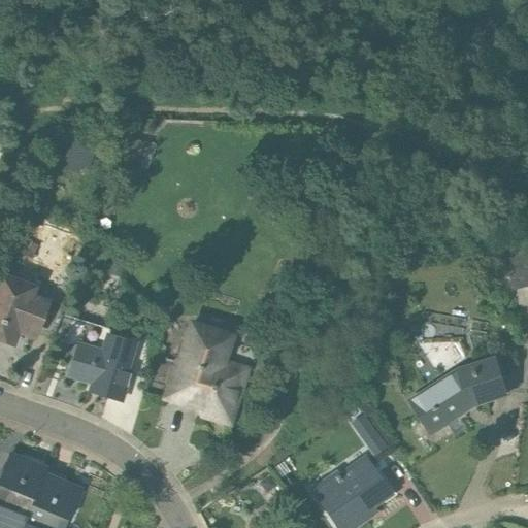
[(132,165),(140,141),(130,137),(122,162),(132,165)]
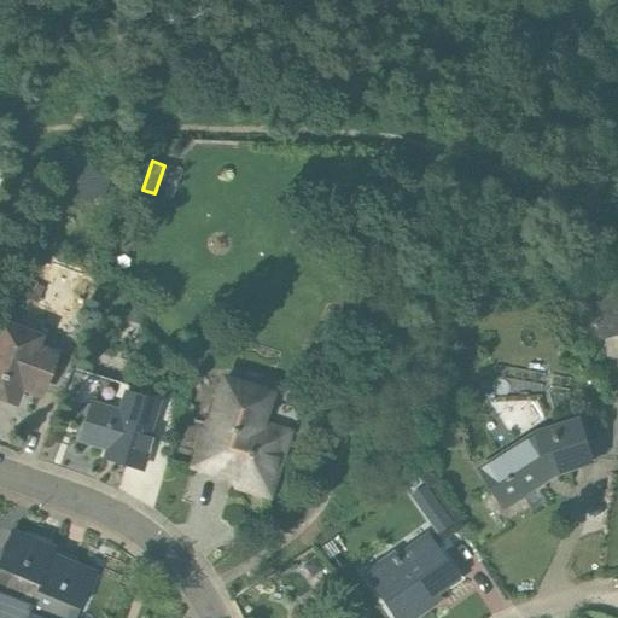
[(73,187),(95,196),(104,199),(112,179),(81,167),(73,187)]
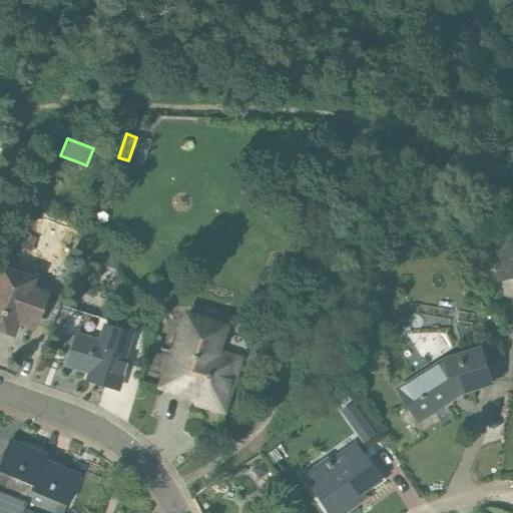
[(25,233),(17,229),(12,242),(19,246),(25,233)]
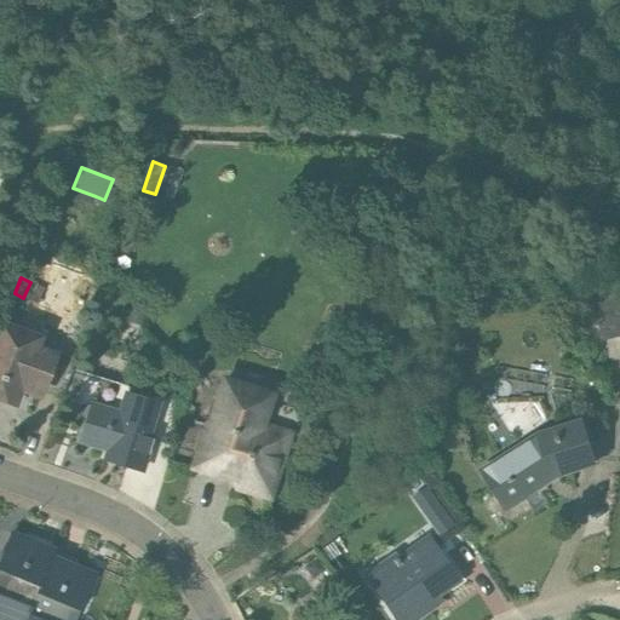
[(619,337),(619,288),(619,283),(590,291),(602,342),(619,337)]
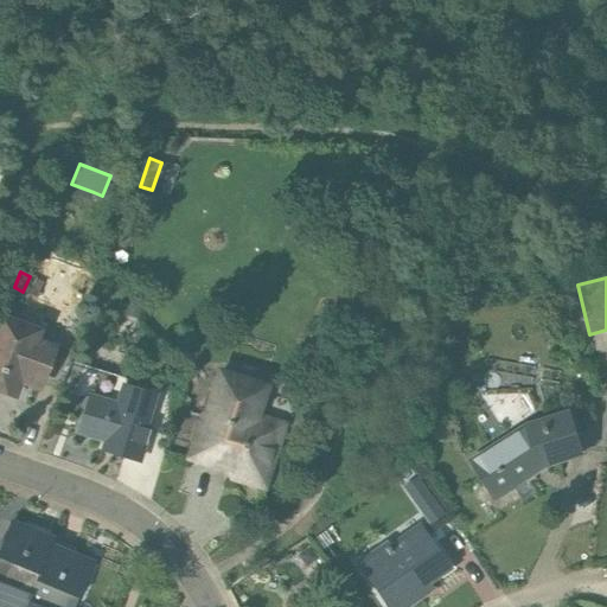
[(141,302),(128,299),(123,317),(136,320),(141,302)]
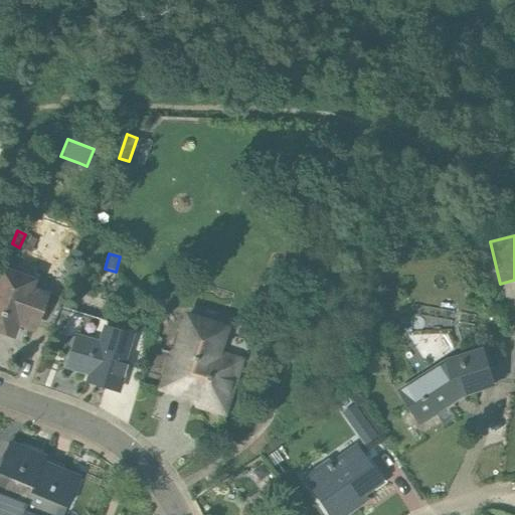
[(36,280),(2,267),(0,272),(0,331),(12,336),(17,321),(33,327),(46,293),(33,288),(36,280)]
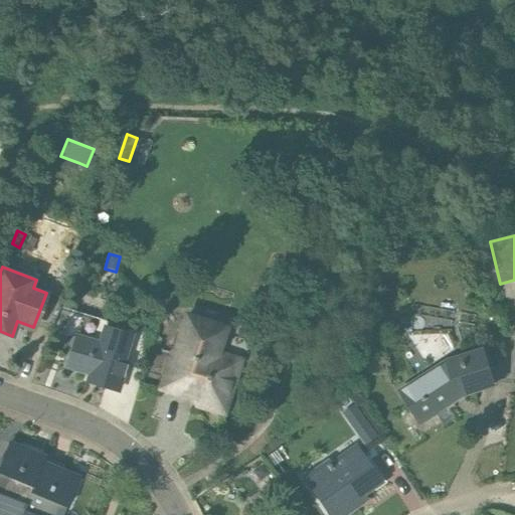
[(185,313),(169,363),(163,382),(184,388),(182,395),(199,400),(197,405),(224,414),(241,358),(222,352),(229,327),(185,313)]
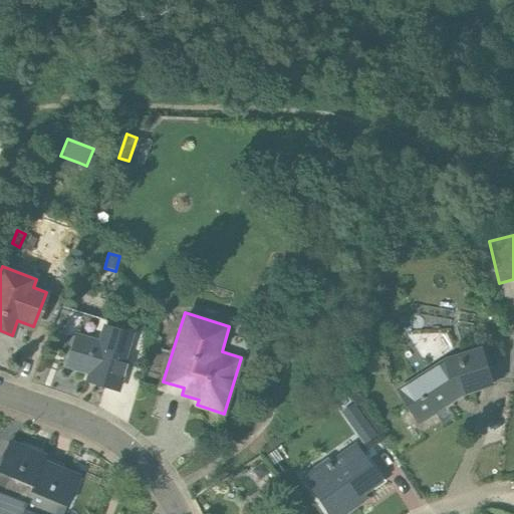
[(97,340),(76,333),(66,366),(102,378),(100,384),(118,391),(136,334),(102,324),(97,340)]
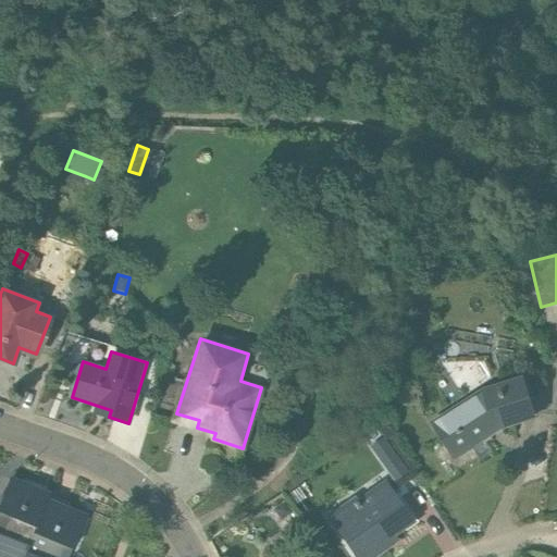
[(482,388),(433,420),(456,457),(491,434),(489,430),(497,424),(532,412),(520,376),(482,388)]
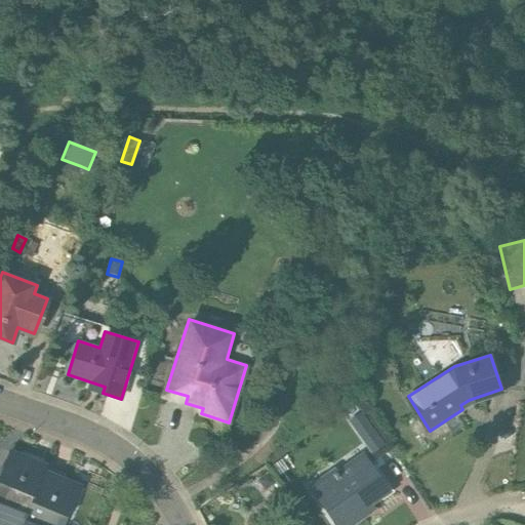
[(375,437),(364,444),(370,453),(381,446),(375,437)]
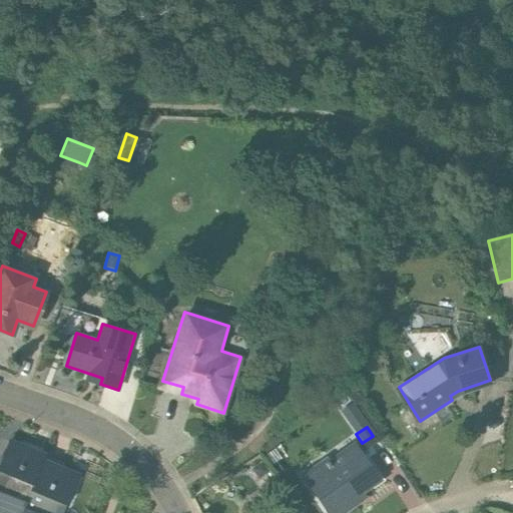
[(0,492),(0,512),(21,512),(42,461),(43,461),(45,456),(10,442),(0,465),(0,472),(9,476),(2,493),(0,492)]
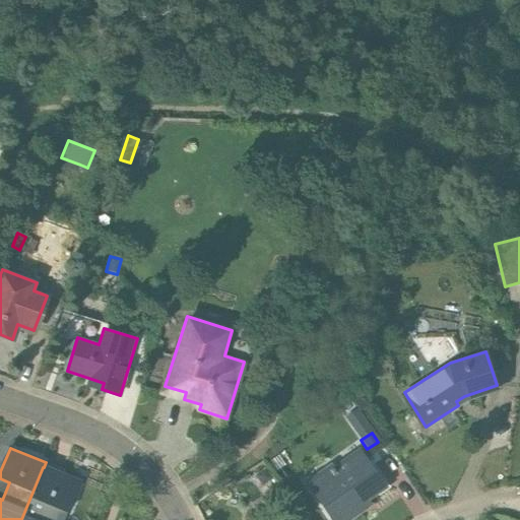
[(331,462),(306,481),(333,519),(346,519),(362,510),(355,503),(364,497),(366,500),(383,486),(356,449),(334,466),(331,462)]
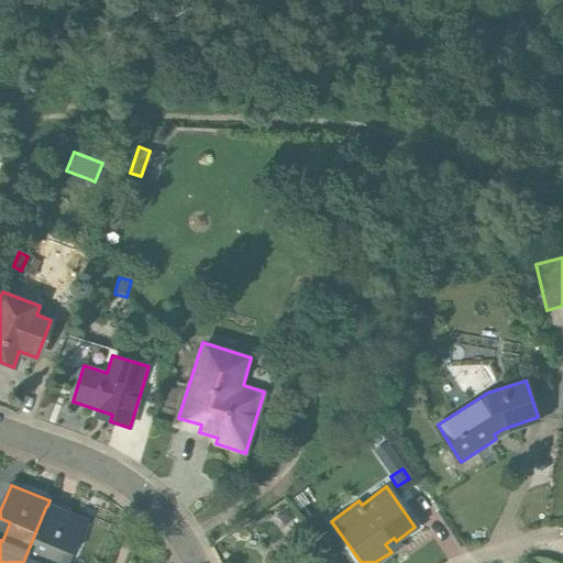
[(47,506),(46,506),(23,562),(56,562),(62,551),(73,555),(86,522),(47,506)]
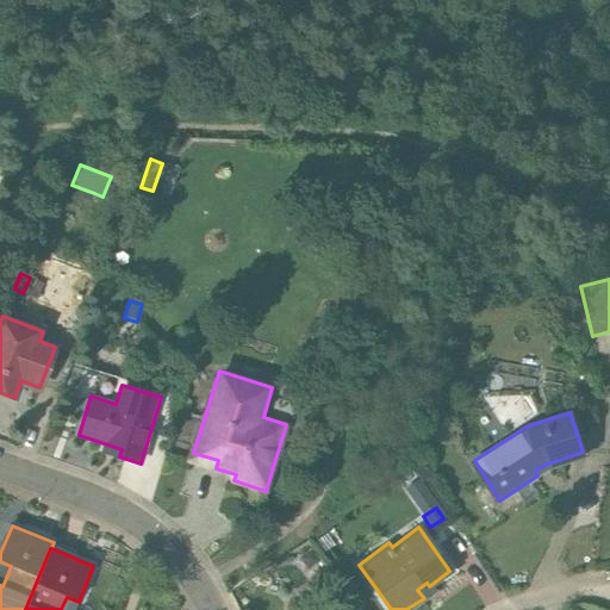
[(319,561),(311,549),(298,558),(307,570),(319,561)]
